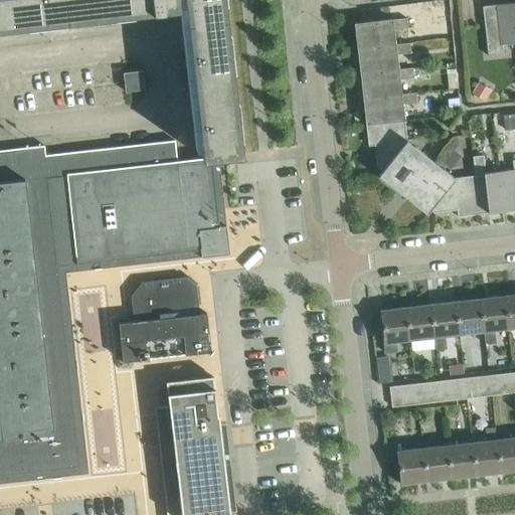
[(202,156),(202,158),(210,157),(242,153),(242,152),(241,152),(223,0),(0,0),(0,27),(154,10),(155,14),(160,19),(181,16),(195,143),(201,142),(202,156)]
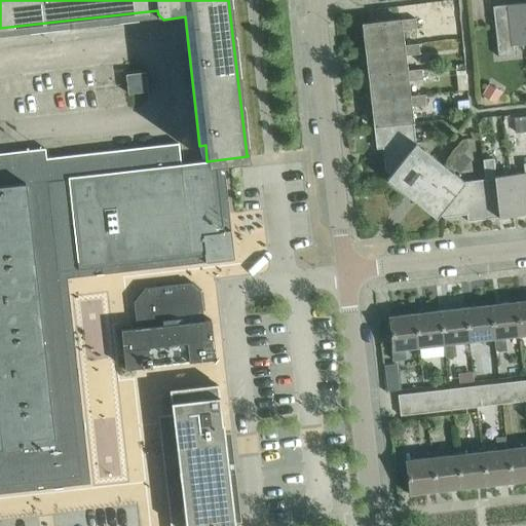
[(525,43),(525,2),(492,6),(498,57),(514,54),(513,45),(525,43)]
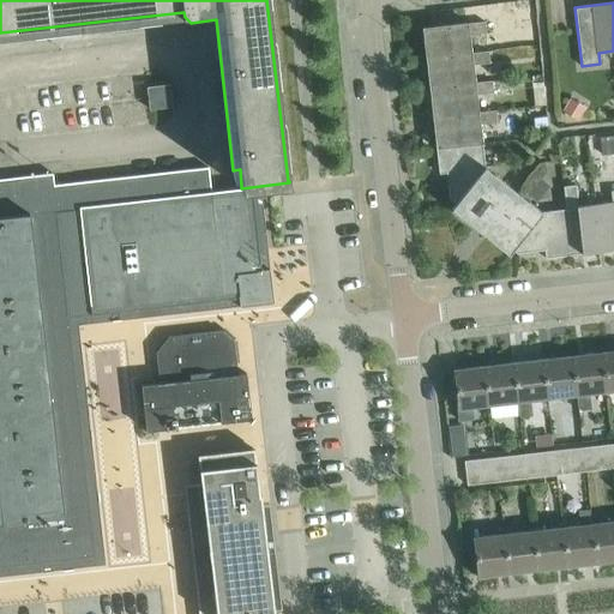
[(471,53),(469,35),(486,32),(485,20),(468,23),(468,22),(422,26),(426,58),(471,53)]
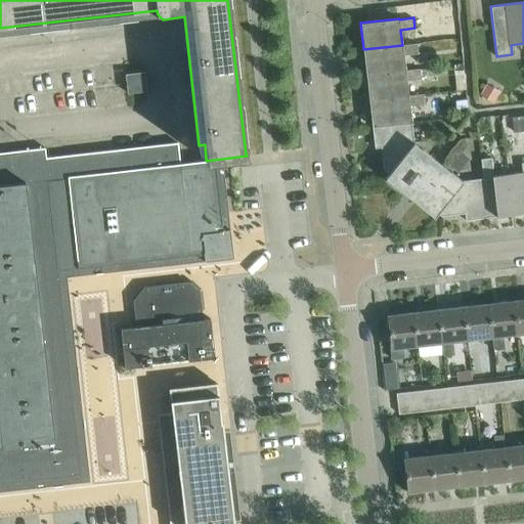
[(405,71),(403,55),(418,53),(417,43),(402,45),(363,49),(365,75),(405,71)]
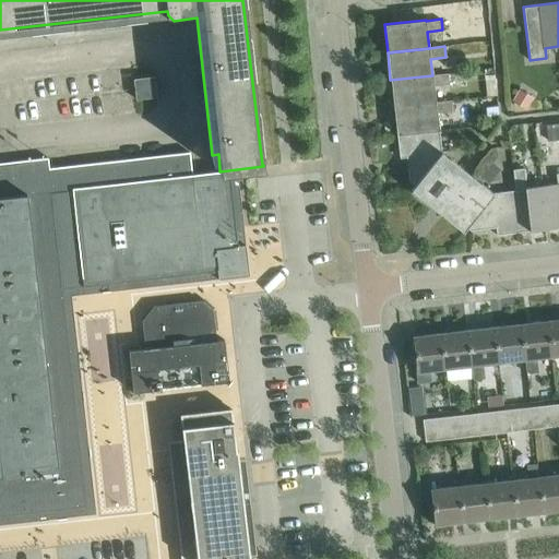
[(435,102),(433,86),(449,84),(448,73),(432,75),(390,80),(393,107),(435,102)]
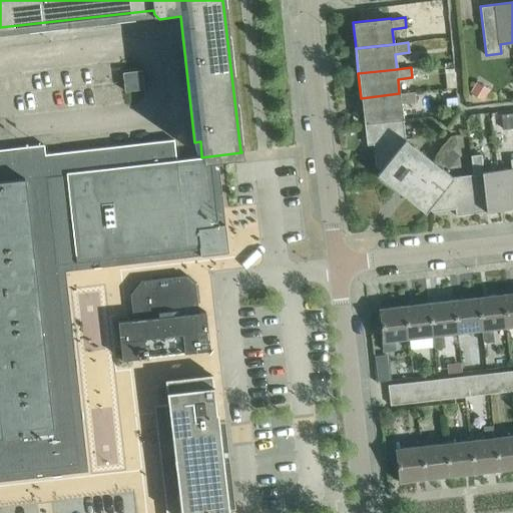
[(124,91),(143,88),(141,70),(122,72),(124,91)]
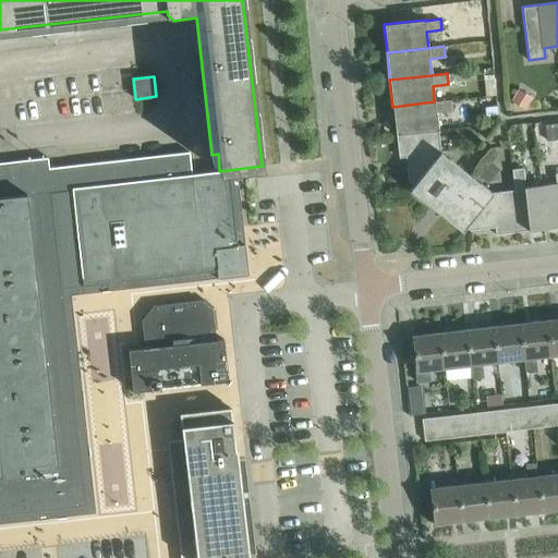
[(532,97),(519,88),(512,99),(525,108),(532,97)]
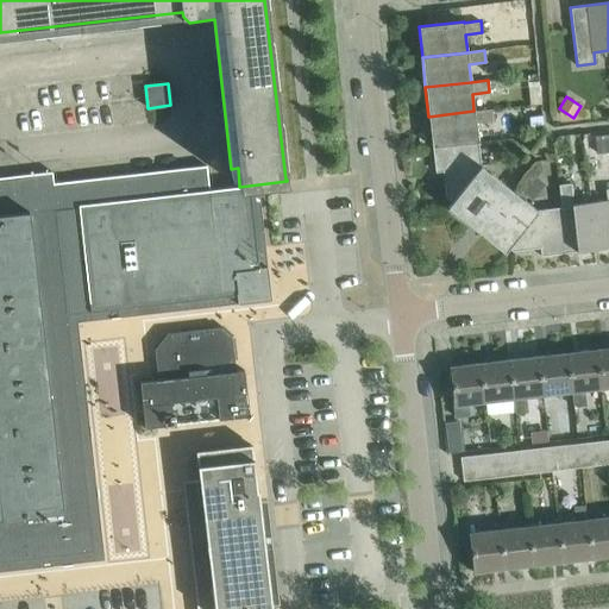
[(478,140),(476,123),(493,121),(490,110),(473,111),(428,117),(432,145),(478,140)]
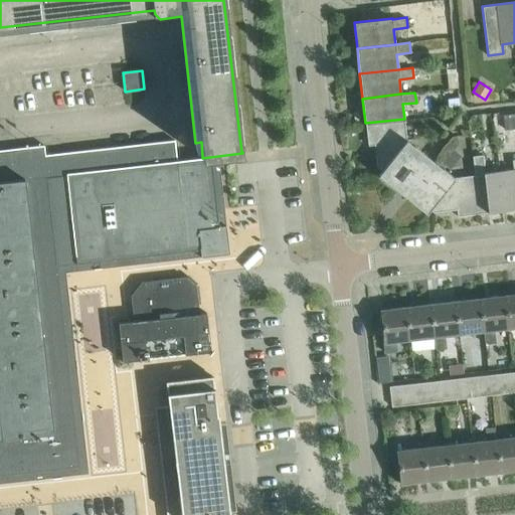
[(458,99),(447,100),(448,108),(459,107),(458,99)]
